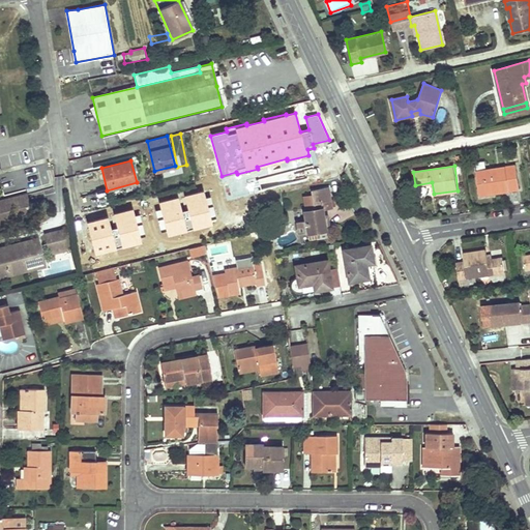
[(499,193),(520,188),(516,166),(476,172),(480,195),(499,193)]
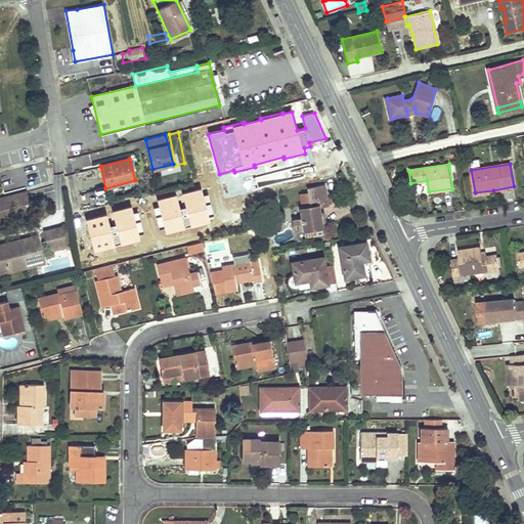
[(258,187),(255,177),(244,180),(247,190),(258,187)]
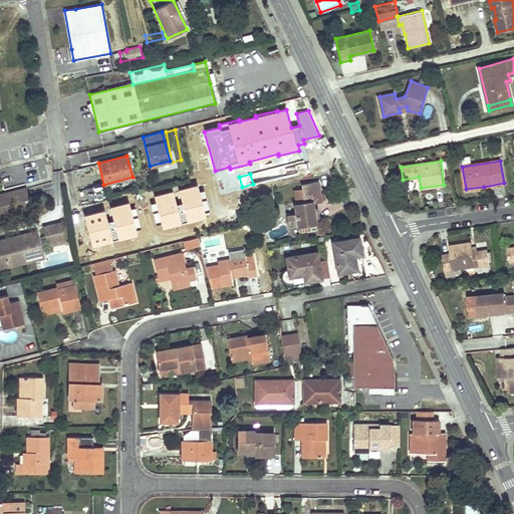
[(287,215),(289,226),(297,225),(298,232),(316,230),(315,222),(319,221),(317,208),(313,209),(312,203),(310,195),(319,193),(318,183),(302,185),(305,203),(294,205),(295,214),(287,215)]
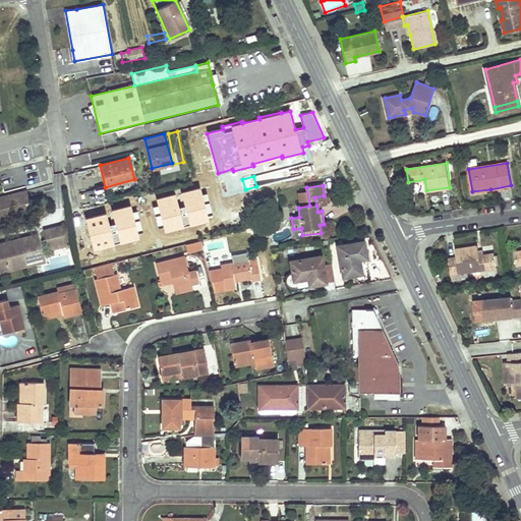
[(163,226),(164,230),(208,219),(207,215),(212,214),(207,192),(200,194),(199,187),(180,192),(184,206),(178,207),(174,193),(156,198),(157,205),(152,206),(158,228),(163,226)]
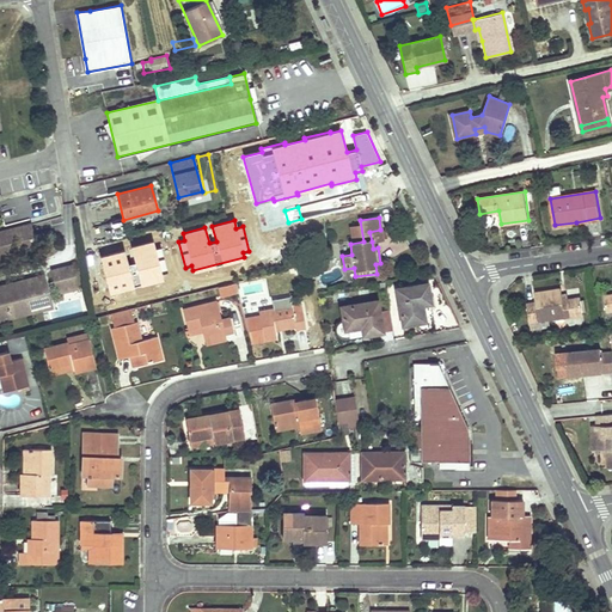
[(0,233),(0,258),(36,250),(30,225),(10,230),(7,233),(2,236),(0,233)]
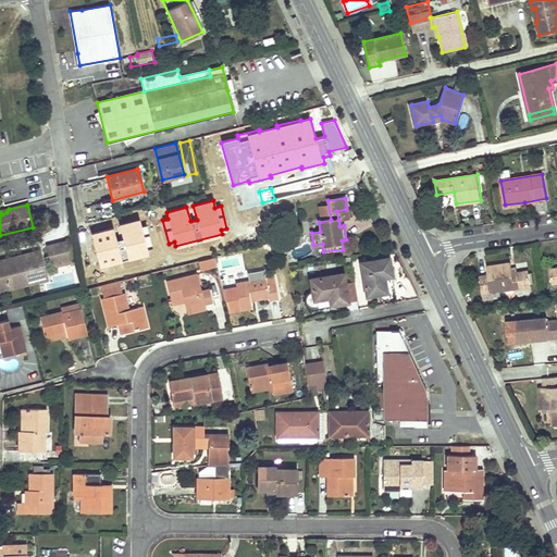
[(336,211),(338,220),(348,218),(346,209),(336,211)]
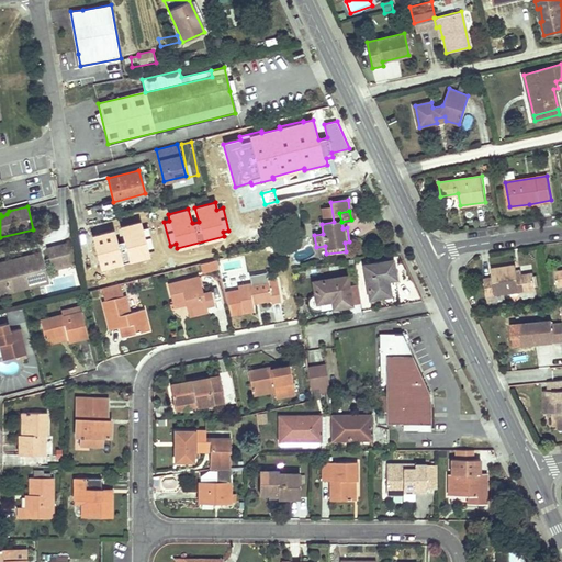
[(375,218),(362,218),(361,236),(375,236),(375,218)]
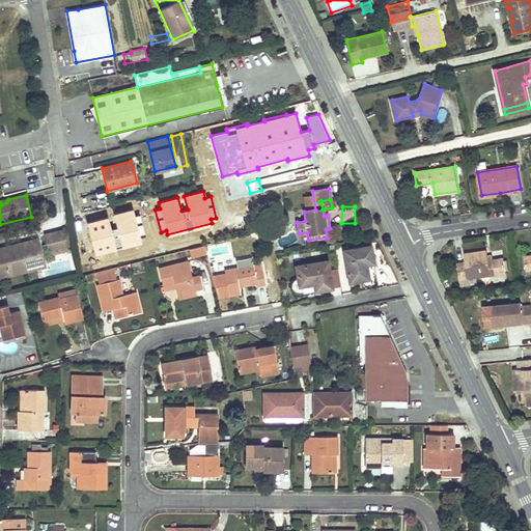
[(134,216),(132,208),(113,214),(116,227),(111,228),(115,248),(140,242),(139,238),(144,236),(139,215),(134,216)]
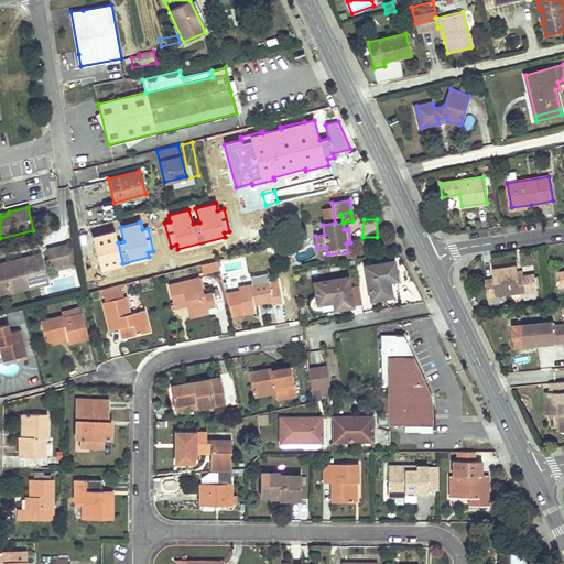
[(122,263),(118,242),(117,242),(114,230),(91,236),(100,269),(122,263)]
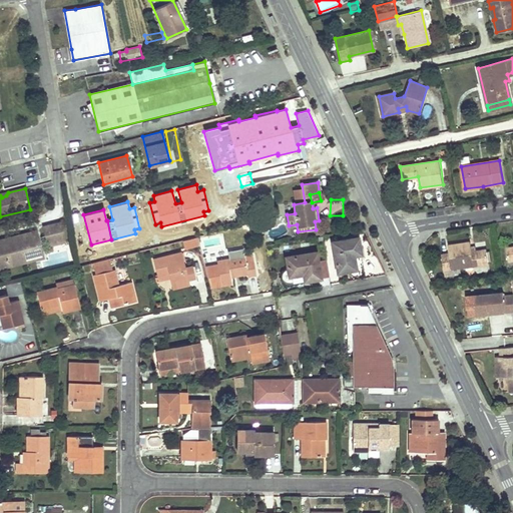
[(64,238),(60,222),(43,226),(47,243),(64,238)]
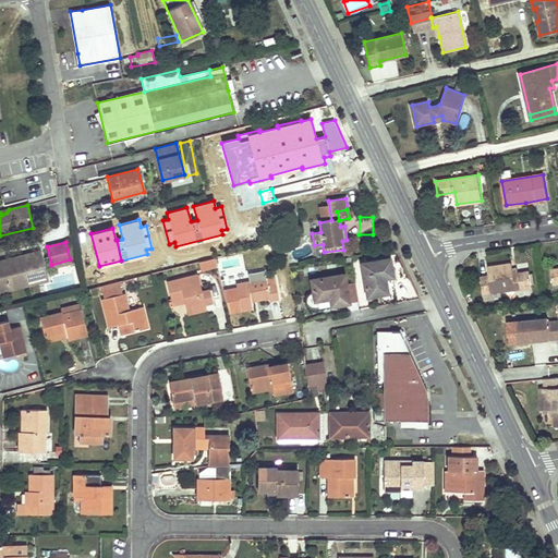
[(0,282),(44,271),(38,252),(0,261),(0,282)]
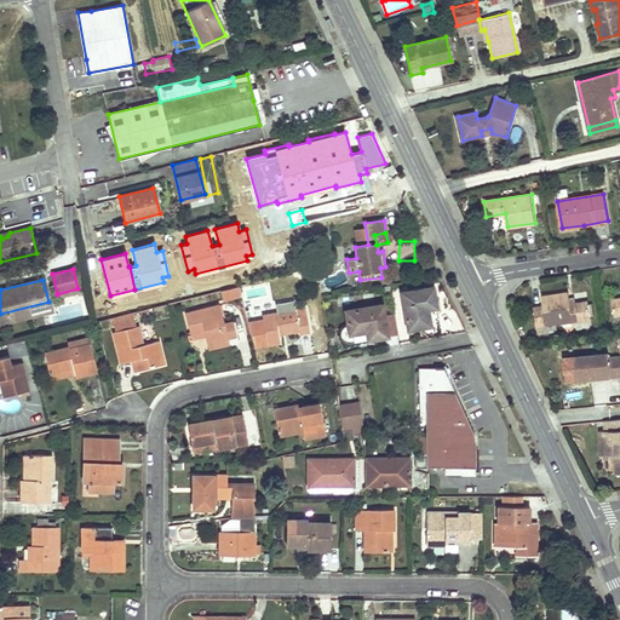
[(237,296),(235,286),(220,290),(223,299),(237,296)]
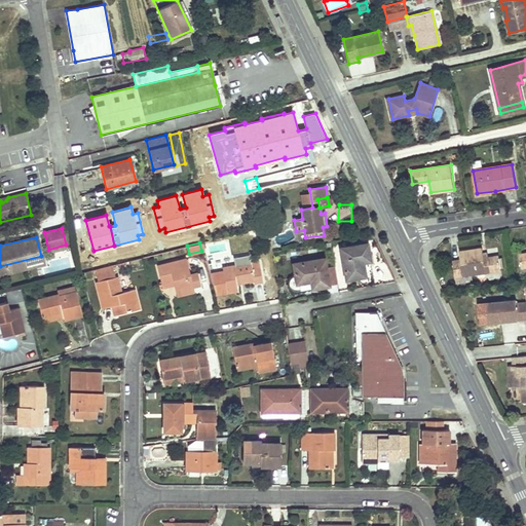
[(341,247),(346,278),(365,275),(362,255),(369,254),(368,242),(341,247)]
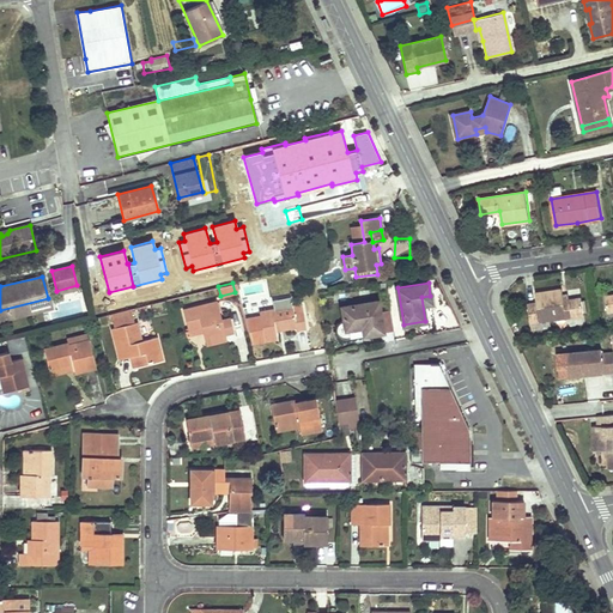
[(354,298),(353,289),(340,291),(343,301),(354,298)]
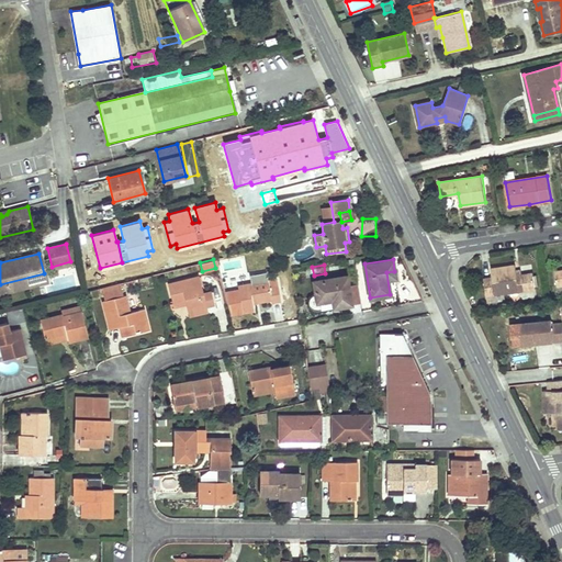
[(516,266),(491,269),(492,278),(484,279),(486,296),(536,289),(534,273),(523,274),(517,276),(516,270),(516,266)]
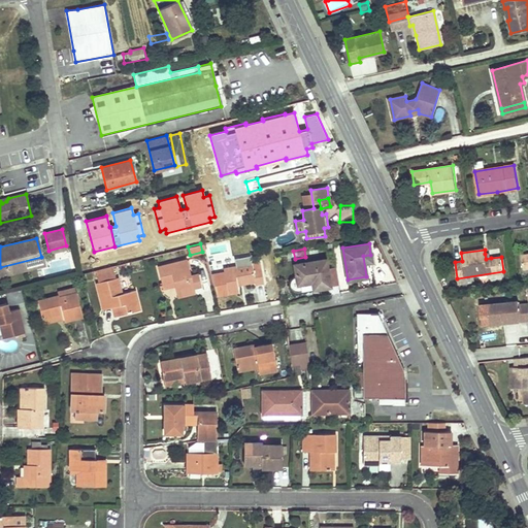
[(374,275),(370,255),(363,256),(366,276),(374,275)]
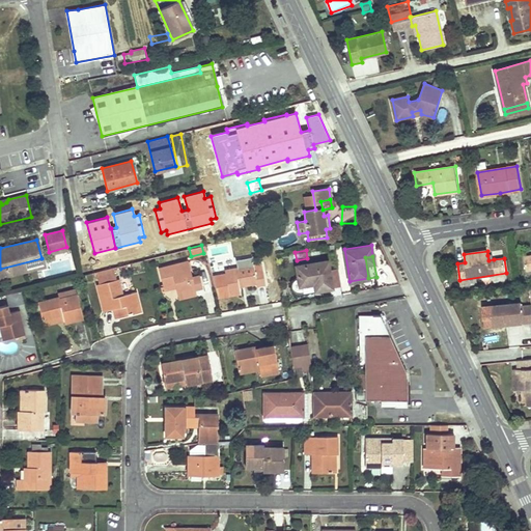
[(187,261),(159,269),(164,285),(164,286),(175,283),(176,287),(179,298),(195,295),(194,289),(201,287),(199,275),(191,277),(187,261)]
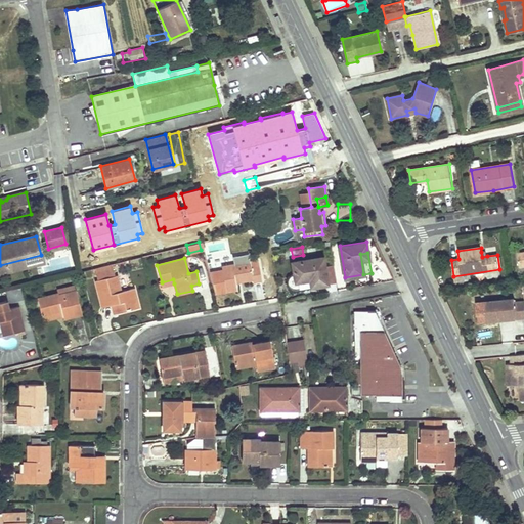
[(322,258),(292,263),(295,281),(315,278),(316,286),(328,285),(322,258)]
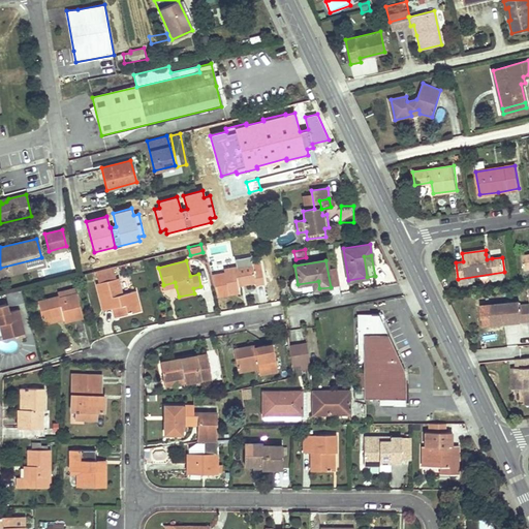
[(251,265),(223,270),(228,294),(238,292),(237,285),(236,282),(243,281),(243,284),(254,282),(255,284),(263,282),(260,270),(253,271),(251,265)]
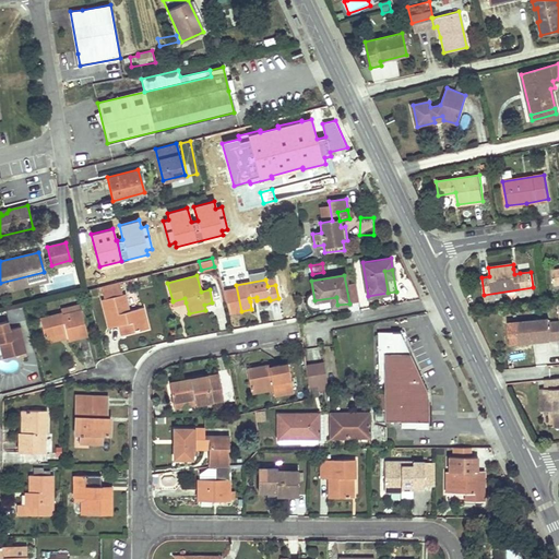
[(105,298),(102,299),(108,322),(118,320),(119,324),(121,335),(147,328),(142,307),(128,310),(125,294),(121,294),(120,287),(118,282),(103,286),(104,292),(105,298)]
